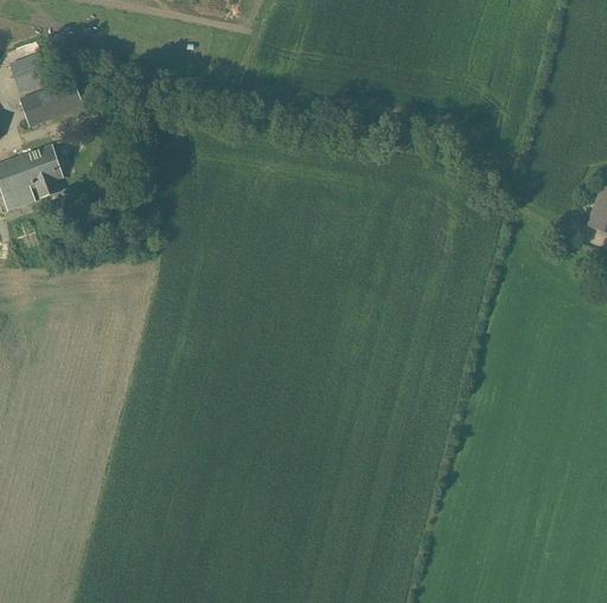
[(44,50),(10,63),(20,89),(53,77),(44,50)]
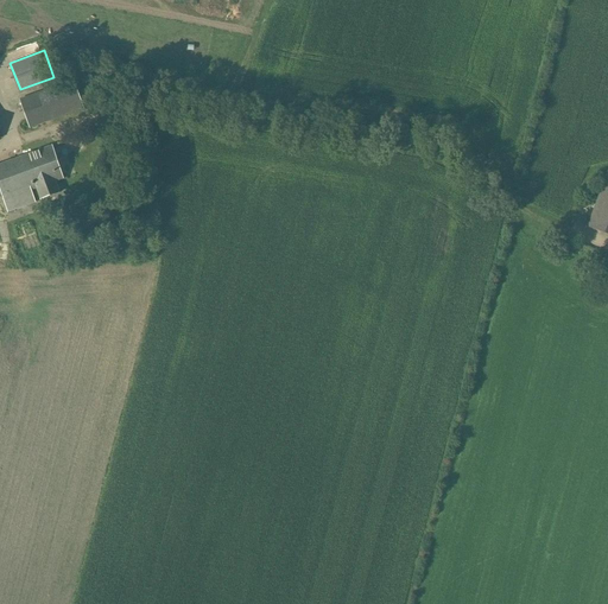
[(39,90),(20,97),(30,125),(84,106),(74,77),(67,80),(56,83),(48,87),(39,90)]
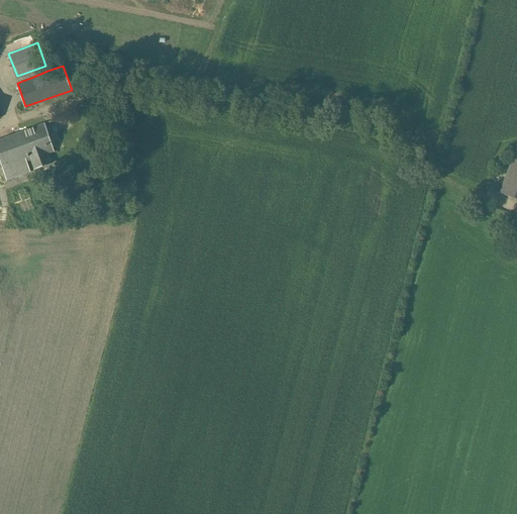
[(44,121),(20,130),(29,158),(31,158),(34,167),(50,162),(47,151),(54,149),(44,121)]
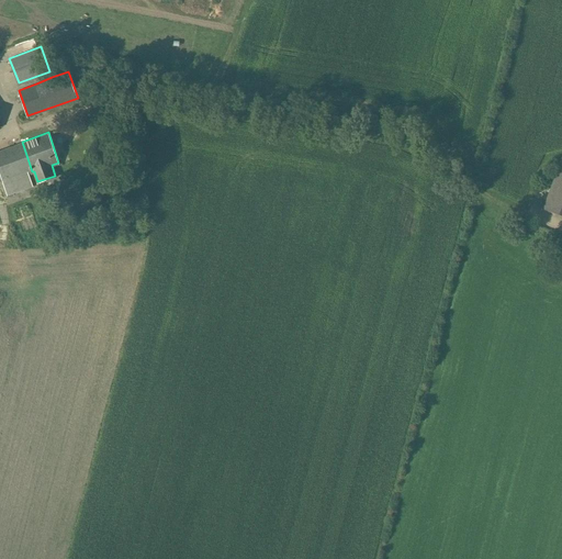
[(32,171),(22,142),(0,148),(0,172),(7,193),(32,183),(29,174),(32,171)]
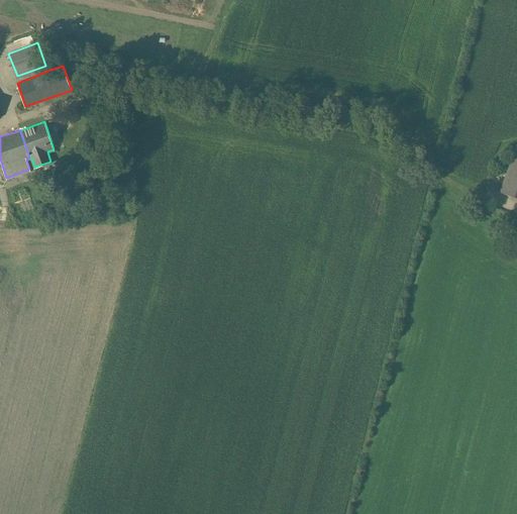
[(516,145),(500,191),(516,197),(516,145)]
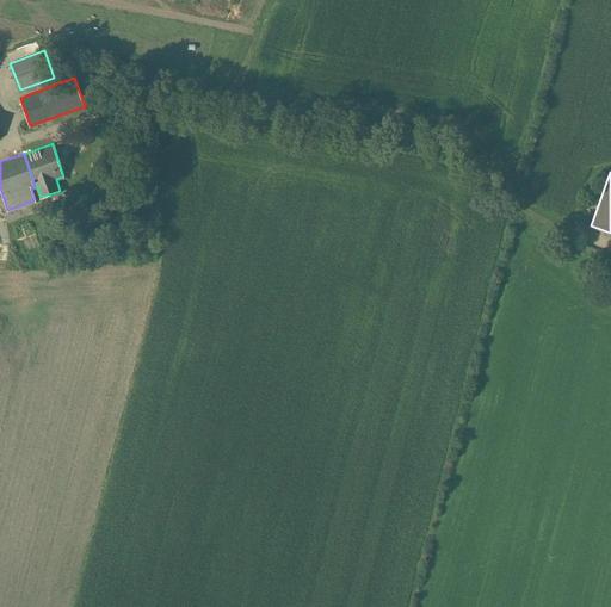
[(16,296),(35,291),(32,282),(13,286),(16,296)]
